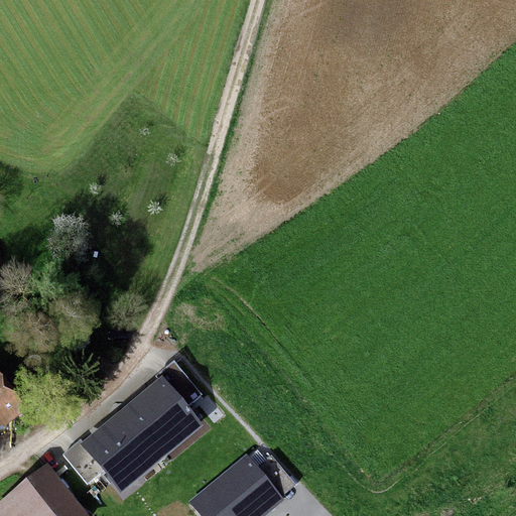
[(7,354),(0,359),(0,426),(39,396),(7,354)]
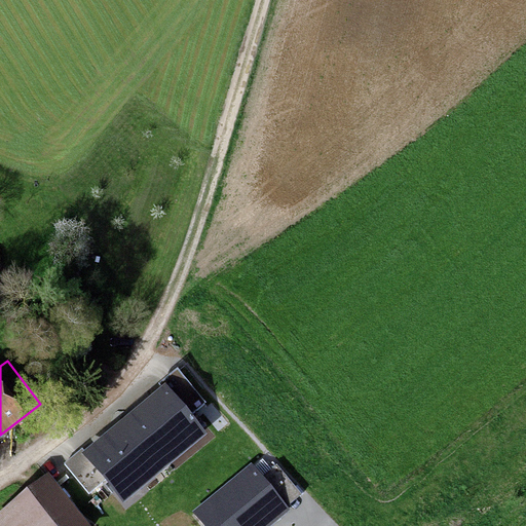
[(166,397),(128,429),(160,467),(199,435),(166,397)]
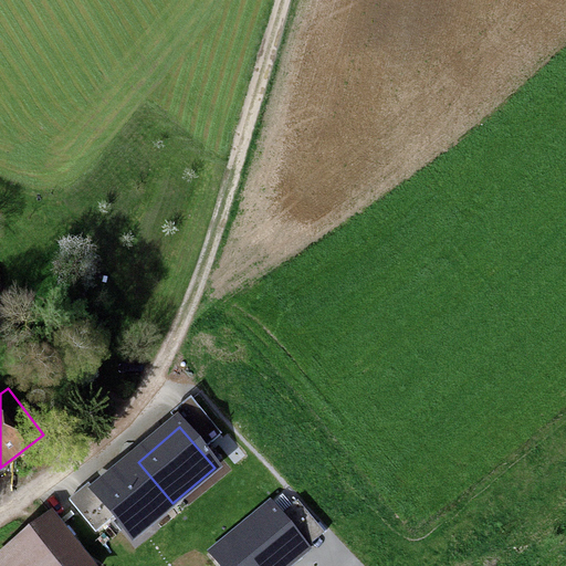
[(138,462),(98,493),(134,536),(173,503),(138,462)]
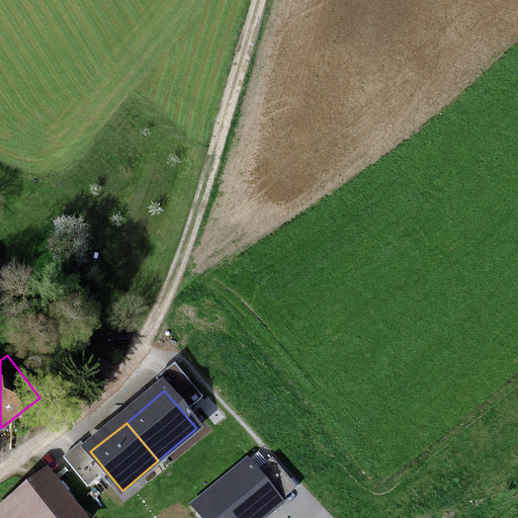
[(257,460),(197,508),(204,517),(261,517),(286,499),(257,460)]
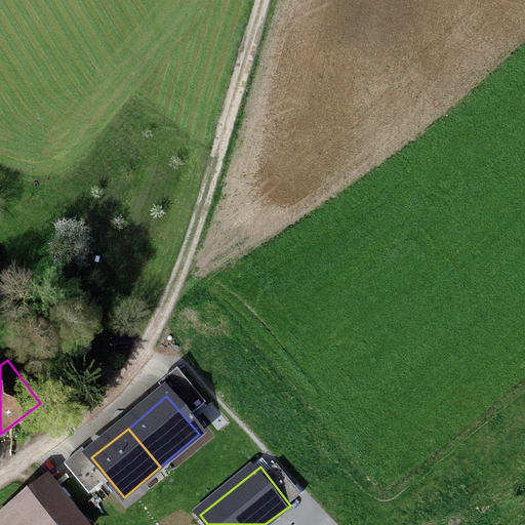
[(92,524),(53,475),(0,516),(0,522),(2,524),(92,524)]
